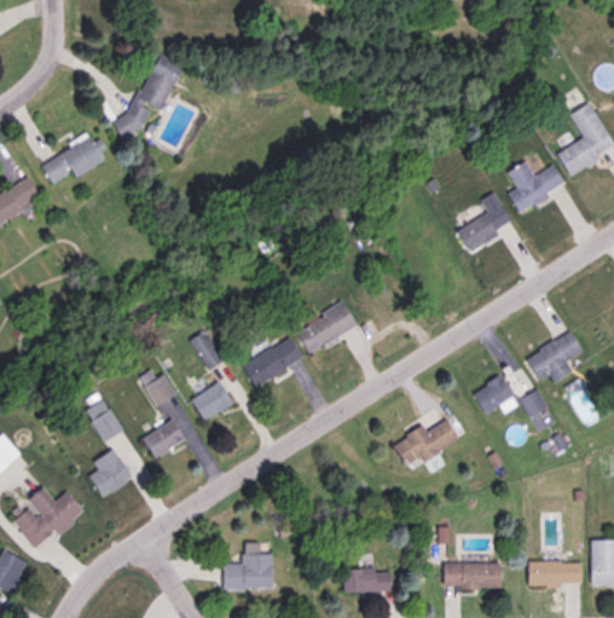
[(161,110),(185,64),(160,52),(119,131),(135,139),(152,105),(161,110)]
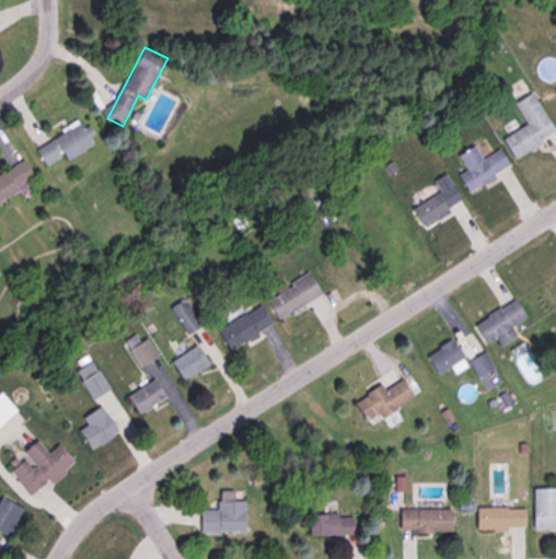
[(555,126),(534,92),(517,102),(530,124),(506,138),(517,156),(555,134),(555,126)]
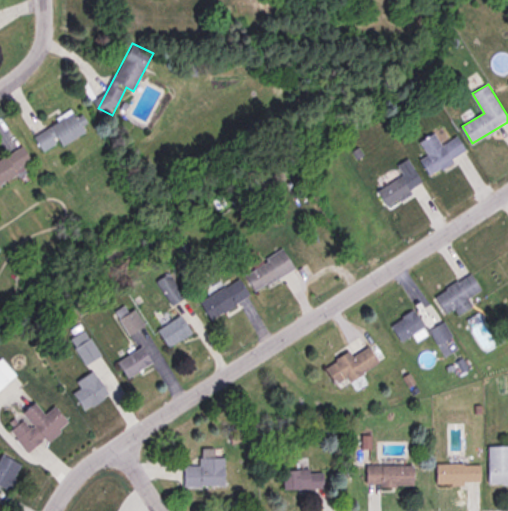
[(86,133),(77,112),(34,132),(43,152),(86,133)]
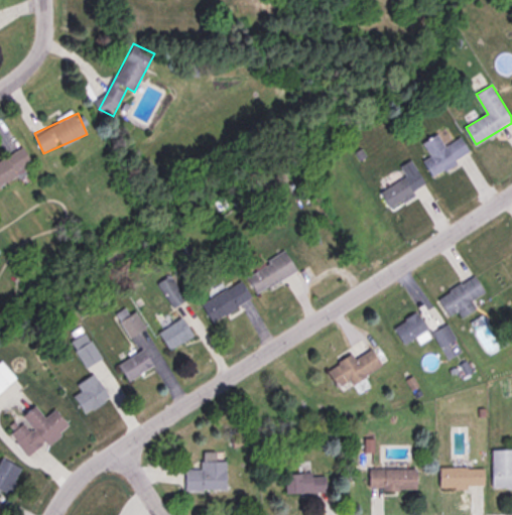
[(433,175),(472,153),(463,136),(446,145),(439,133),(424,141),(432,156),(425,160),(433,175)]
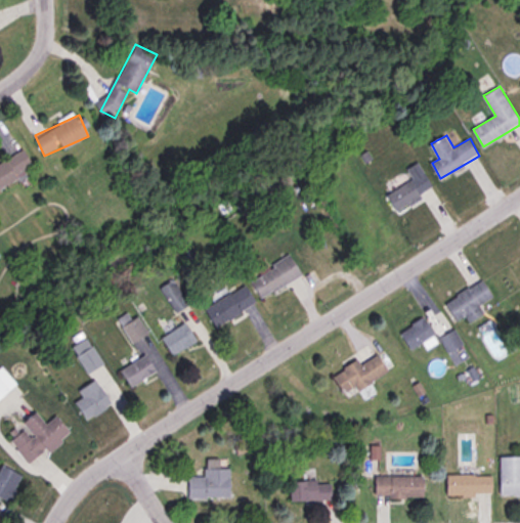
[(0,187),(36,170),(26,150),(0,163),(0,187)]
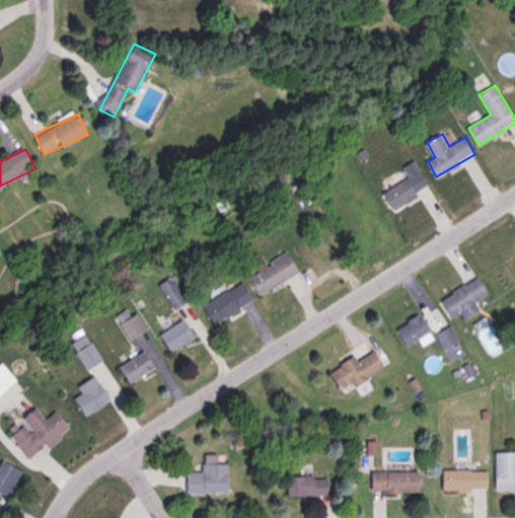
[(430,182),(415,160),(402,167),(409,175),(383,194),(392,208),(418,191),(430,182)]
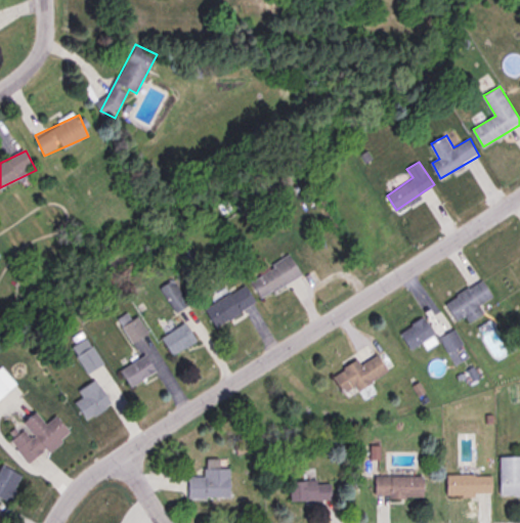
[(262,297),(303,276),(293,256),(252,275),(262,297)]
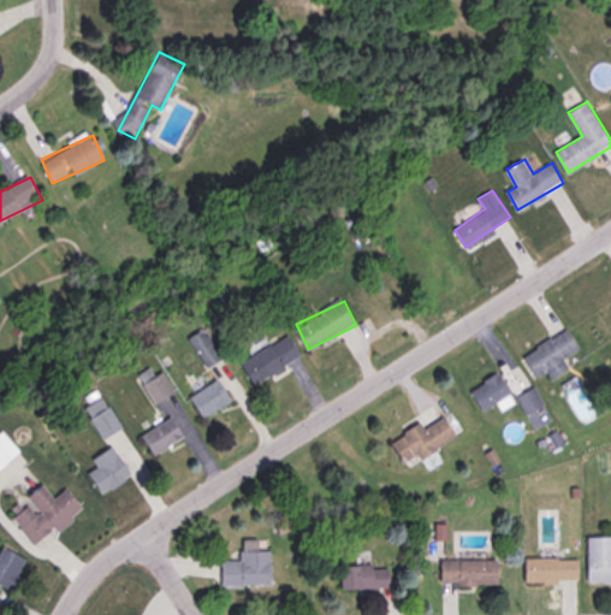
[(189,338),(209,367),(225,356),(205,327),(189,338)]
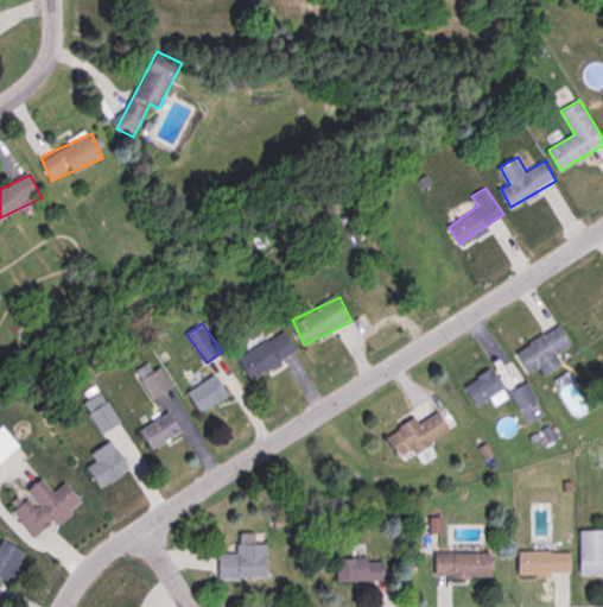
[(531,372),(541,366),(545,373),(563,362),(558,353),(573,343),(562,323),(518,351),(531,372)]
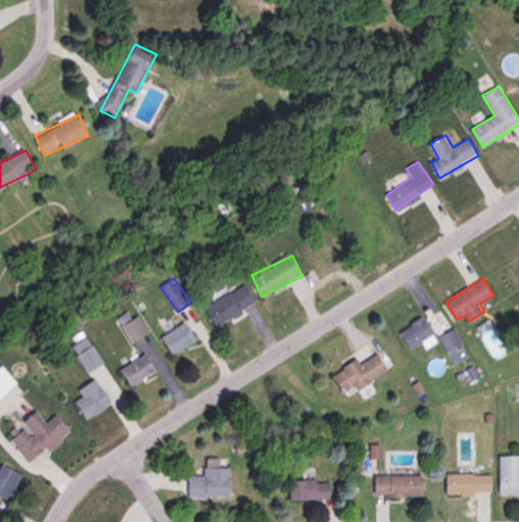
[(256,302),(246,284),(205,306),(217,326),(256,302)]
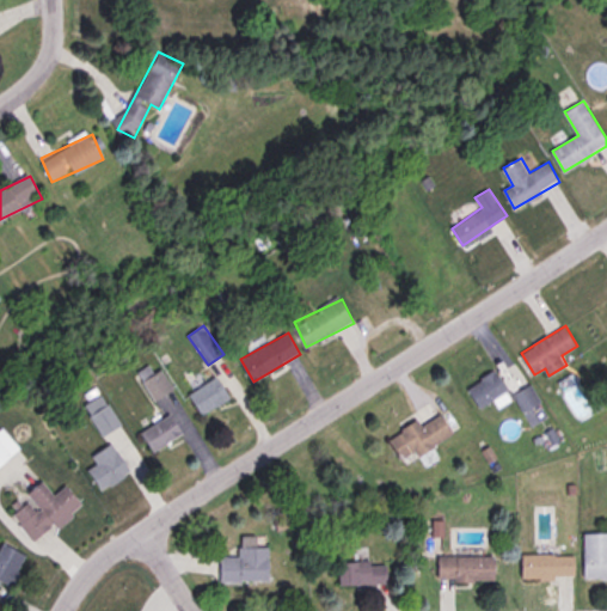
[(135,374),(153,403),(171,391),(158,370),(151,374),(146,368),(135,374)]
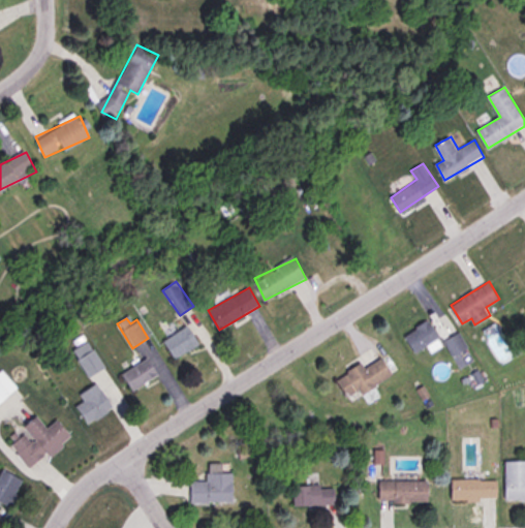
[(442,338),(430,319),(405,336),(418,354),(442,338)]
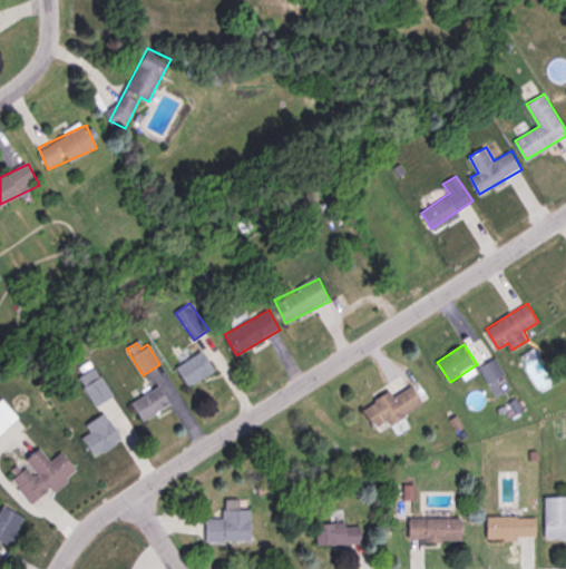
[(177,365),(188,385),(215,371),(204,351),(177,365)]
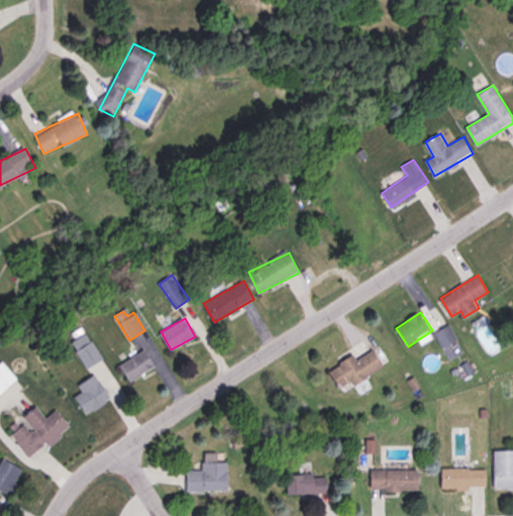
[(443,347),(458,341),(451,325),(437,331),(443,347)]
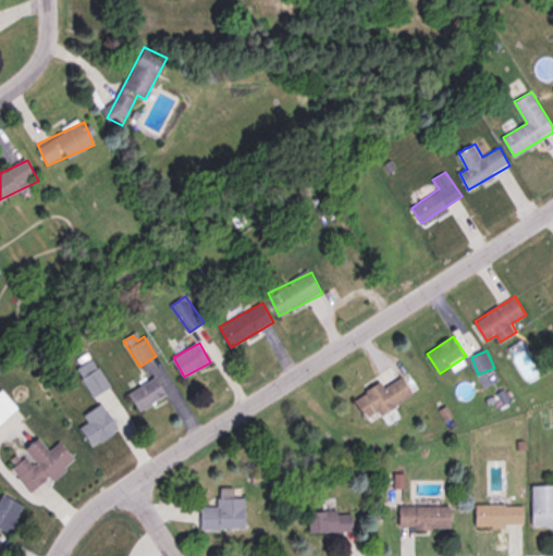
[(110,391),(94,361),(77,371),(93,400),(110,391)]
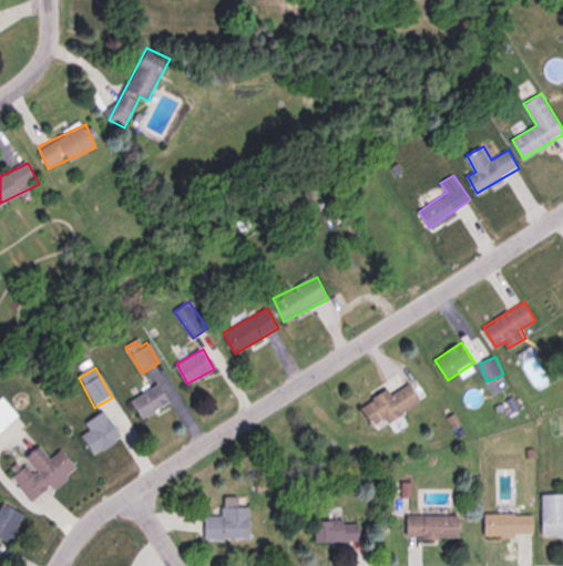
[(390,423),(422,402),(410,384),(393,395),(389,389),(362,408),(375,425),(387,418),(390,423)]
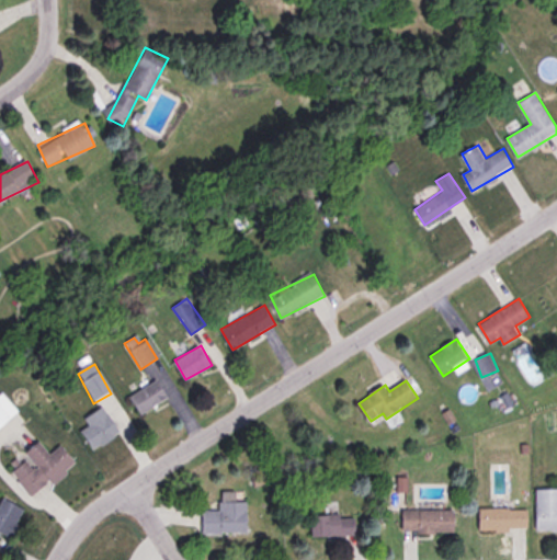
[(167,400),(156,381),(128,399),(140,416),(167,400)]
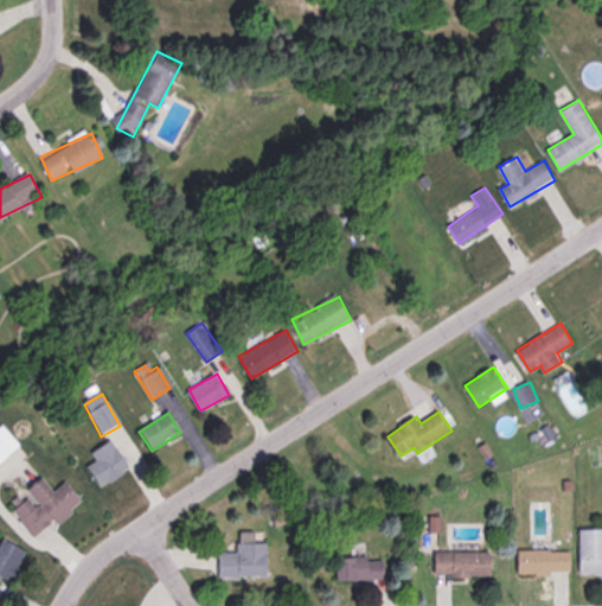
[(0,463),(17,446),(0,428),(0,463)]
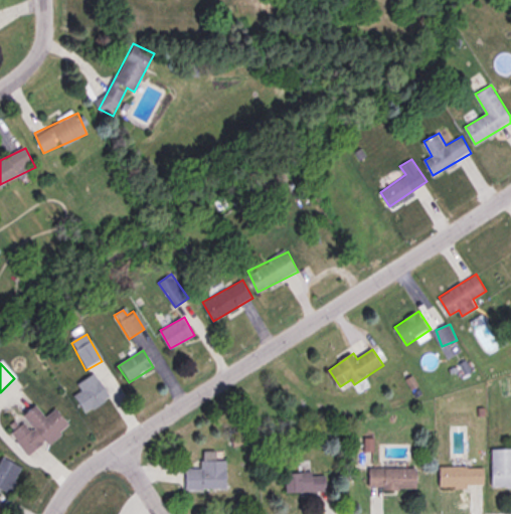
[(80,392),(72,396),(82,414),(109,399),(94,374),(75,385),(80,392)]
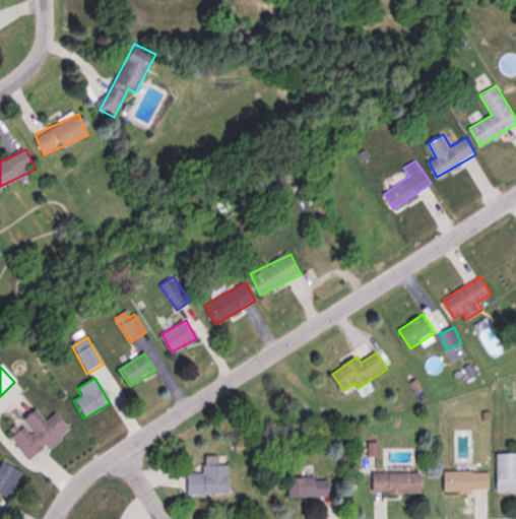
[(67,429),(54,413),(44,422),(33,409),(19,422),(22,426),(8,438),(27,461),(67,429)]
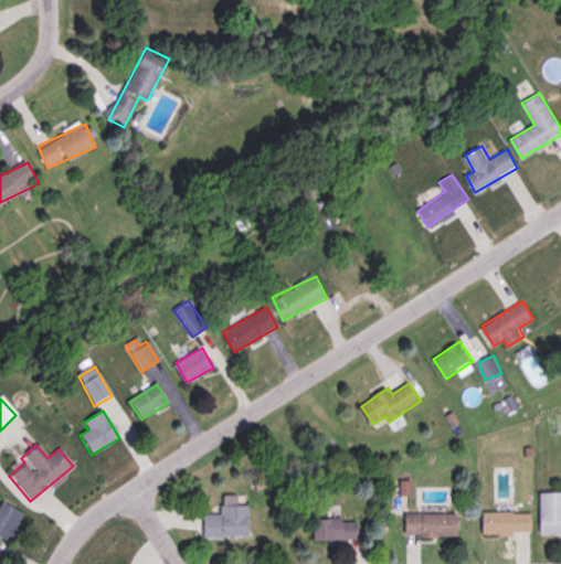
[(541,532),(560,532),(560,490),(541,490),(541,532)]
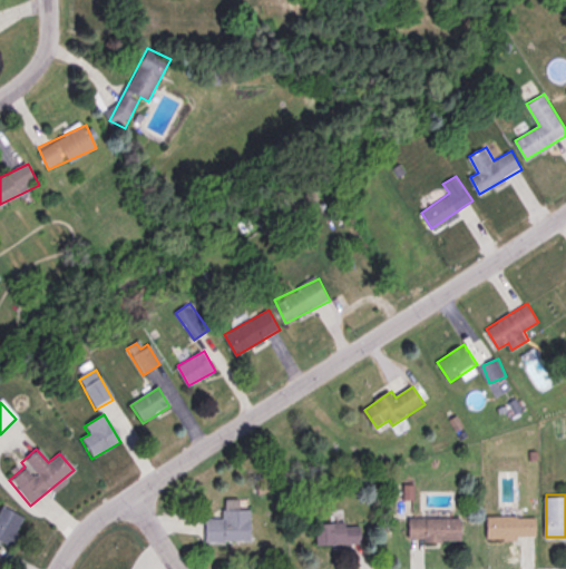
[(25,516),(0,503),(0,546),(2,541),(10,546),(25,516)]
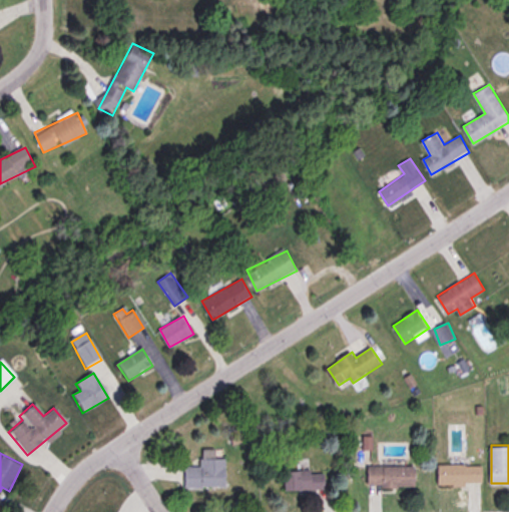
[(226,457),(201,457),(201,465),(185,465),(185,486),(226,486),(226,457)]
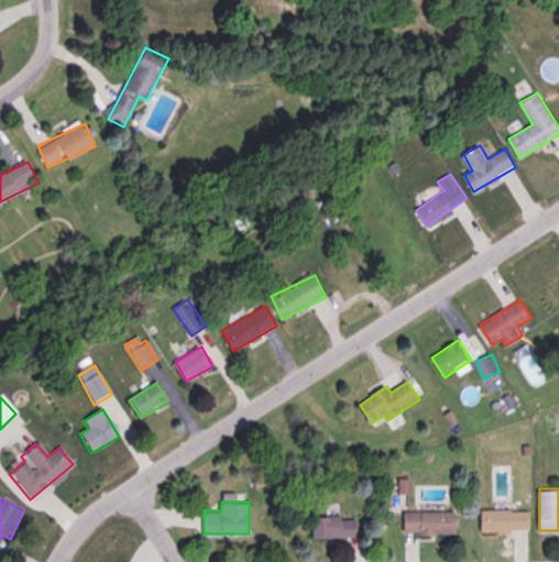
[(482,530),(532,530),(530,508),(482,509),(482,530)]
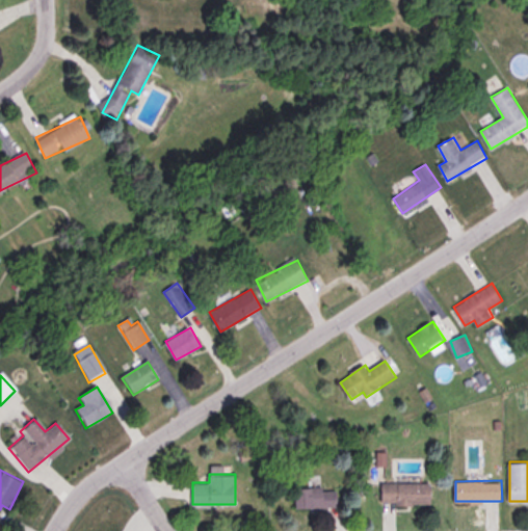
[(431,481),(381,481),(381,504),(431,504),(431,481)]
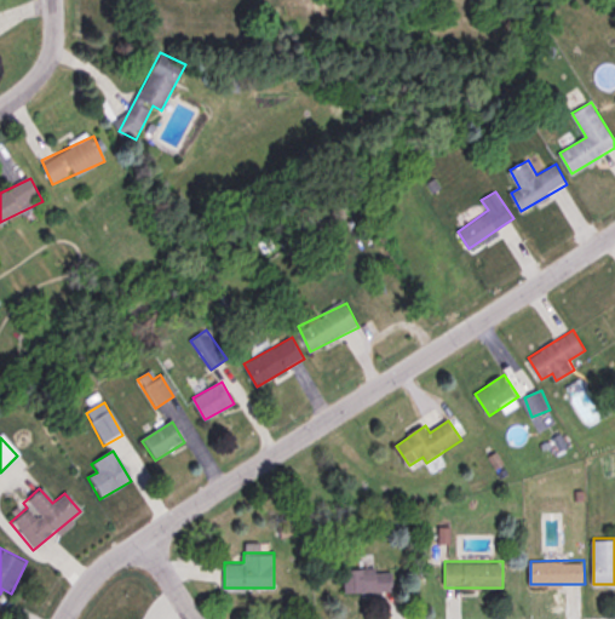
[(394,567),(345,567),(344,590),(394,590),(394,567)]
